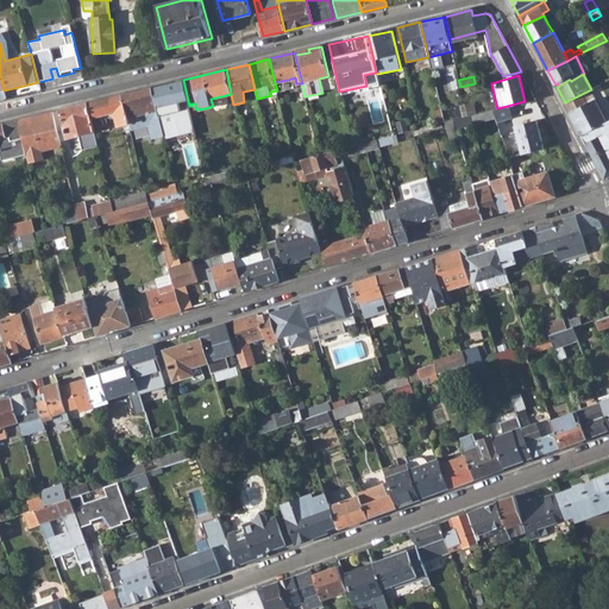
[(183,80),(154,87),(164,133),(165,142),(195,135),(189,106),(183,80)]
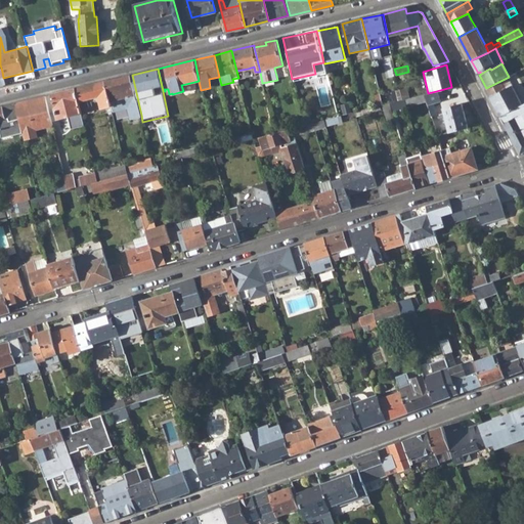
[(249,75),(248,69),(236,71),(238,78),(249,75)]
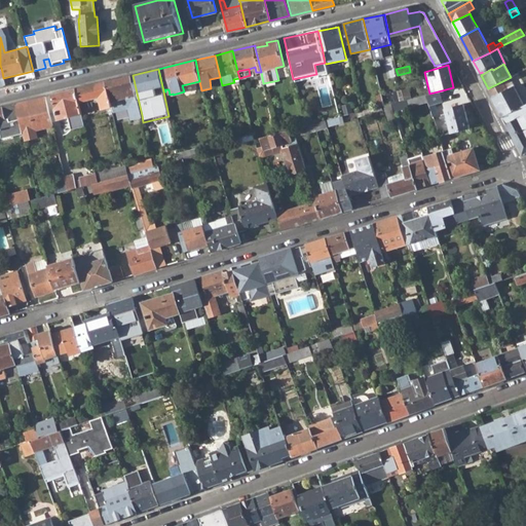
[(105,81),(110,101),(111,105),(112,109),(130,104),(134,116),(142,115),(133,75),(105,81)]
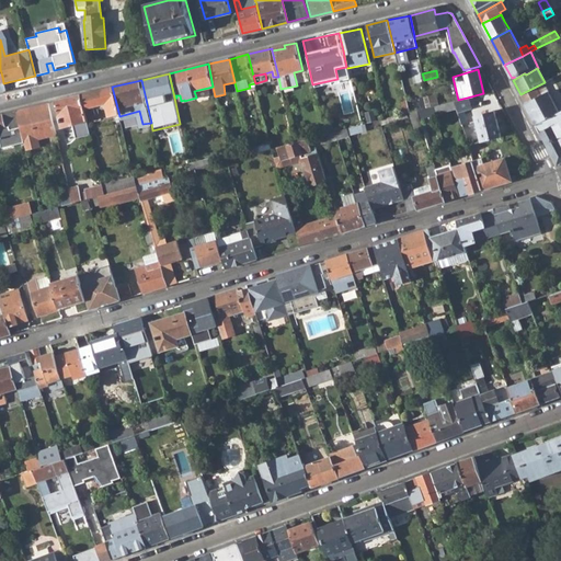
[(112,87),(80,95),(82,107),(86,118),(102,115),(105,127),(122,123),(119,116),(118,112),(117,107),(112,87)]
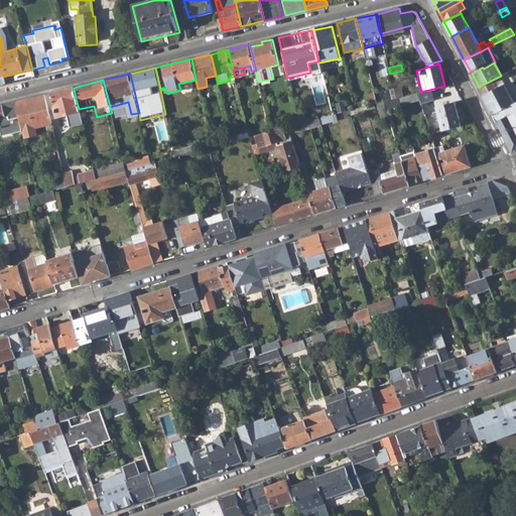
[(498,89),(493,80),(479,87),(493,115),(515,103),(510,93),(502,98),(500,94),(501,93),(499,87),(498,89)]
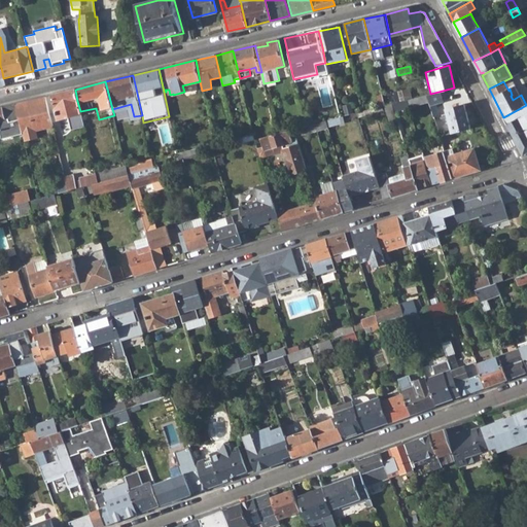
[(51,95),(58,118),(68,115),(71,130),(84,127),(80,111),(77,101),(75,90),(51,95)]
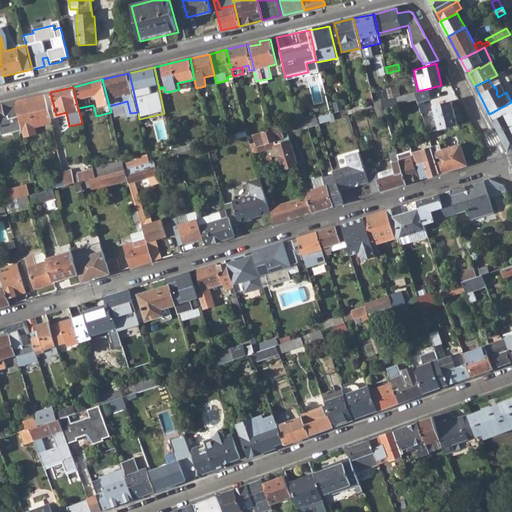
[(430,121),(428,118),(426,108),(423,101),(430,99),(426,89),(418,91),(414,92),(416,99),(424,122),(430,121)]
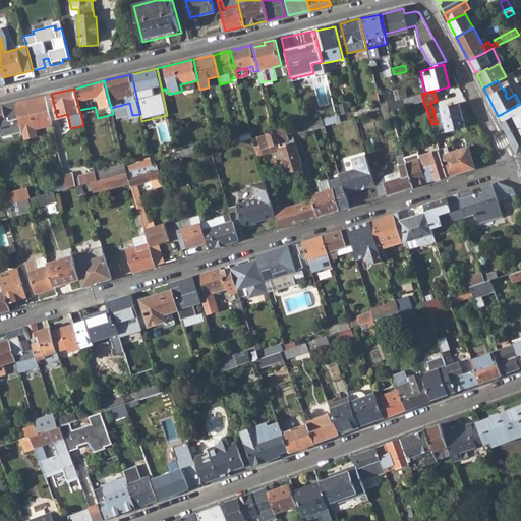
[(404,106),(423,101),(421,94),(402,99),(404,106)]
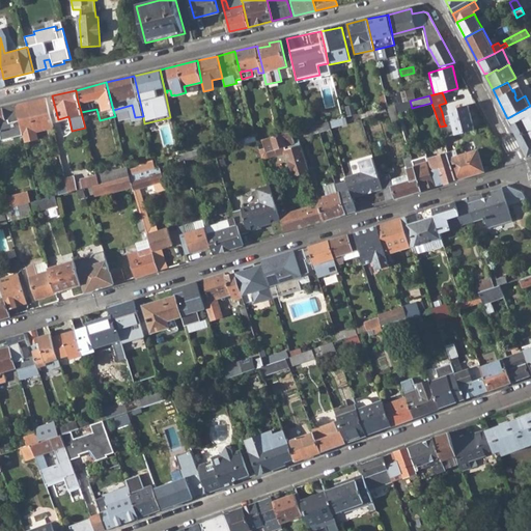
[(20,120),(23,135),(25,142),(38,139),(37,132),(54,128),(47,96),(16,105),(20,120)]
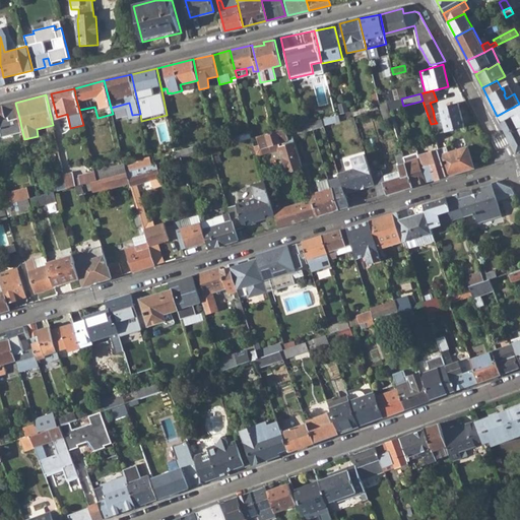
[(440,107),(440,108),(443,117),(447,130),(464,126),(458,102),(440,107)]
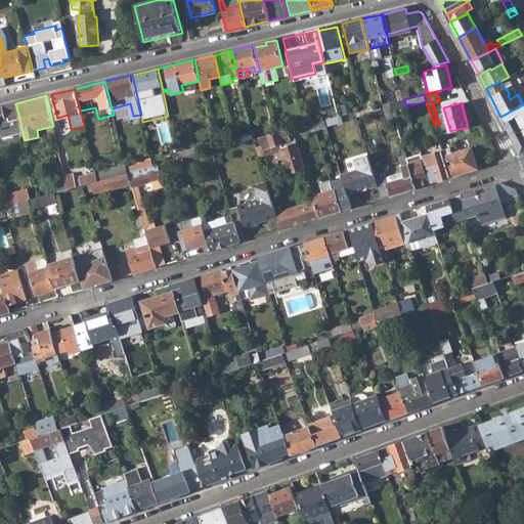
[(15,103),(0,106),(0,130),(0,131),(2,138),(23,133),(19,119),(15,103)]
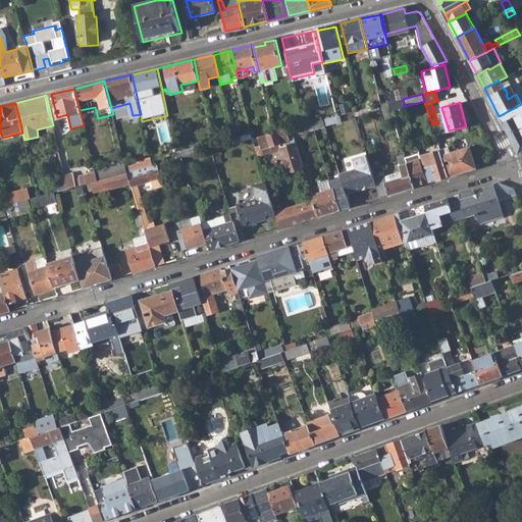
[(519,154),(521,151),(521,103),(521,104),(499,116),(519,154)]
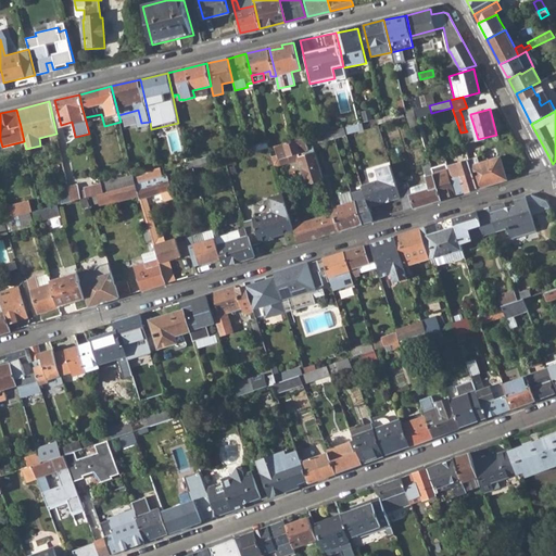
[(465,128),(474,125),(470,115),(463,117),(465,128)]
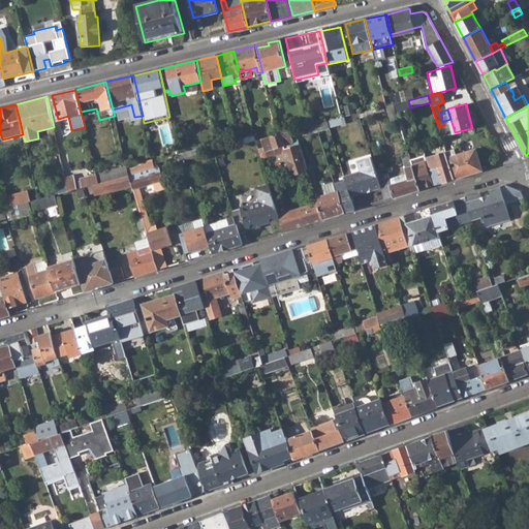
[(290,131),(261,138),(265,148),(258,149),(261,158),(282,152),(283,155),(287,157),(292,175),(308,170),(299,138),(293,141),(290,131)]
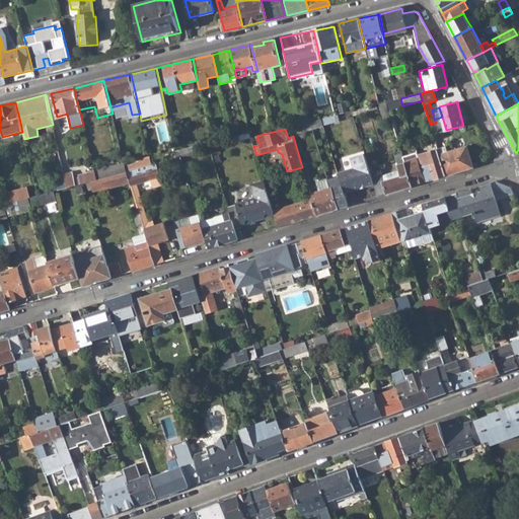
[(466,146),(439,154),(446,175),(473,167),(466,146)]
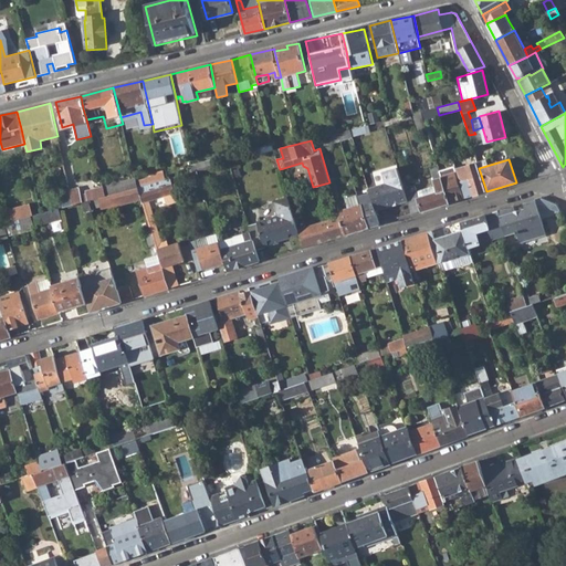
[(191,166),(192,171),(197,170),(207,168),(205,161),(190,164),(191,166)]
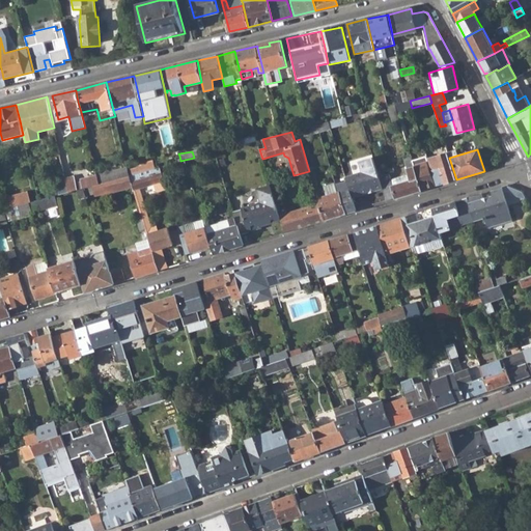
[(429,159),(438,185),(456,179),(449,158),(448,152),(429,159)]
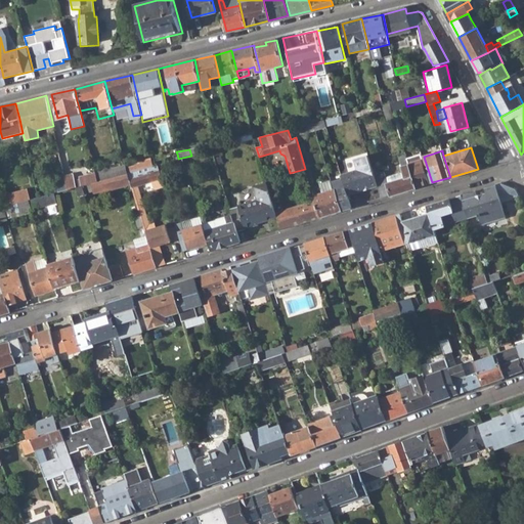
[(151,161),(153,166),(157,165),(178,159),(177,154),(151,161)]
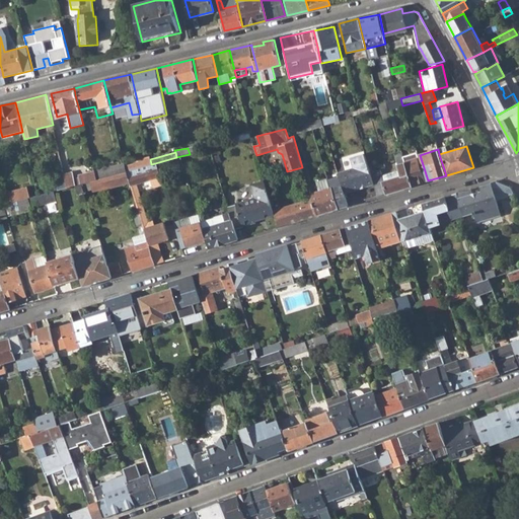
[(418,153),(402,158),(404,163),(411,184),(416,183),(417,184),(426,181),(418,153)]
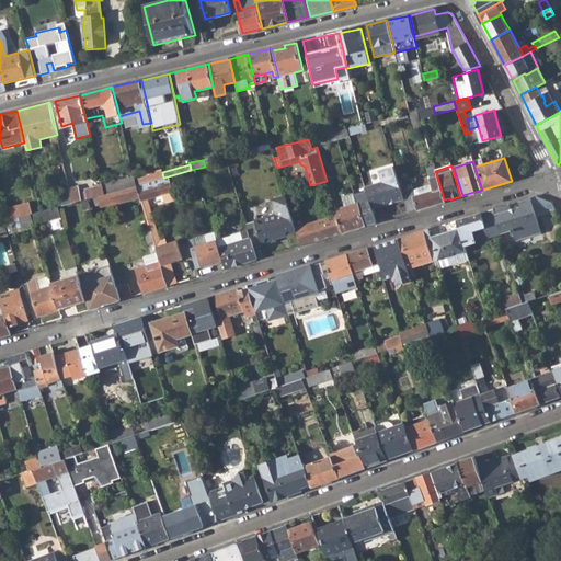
[(368,199),(371,209),(403,199),(401,192),(397,176),(381,182),(378,170),(361,175),(366,191),(368,199)]
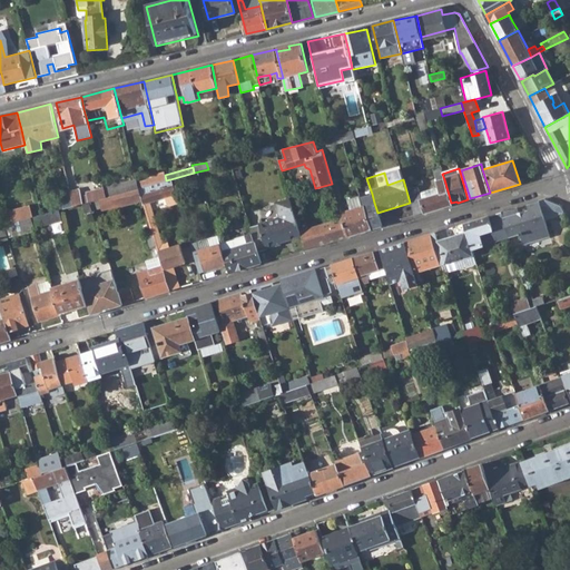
[(118,183),(120,193),(138,187),(136,178),(118,183)]
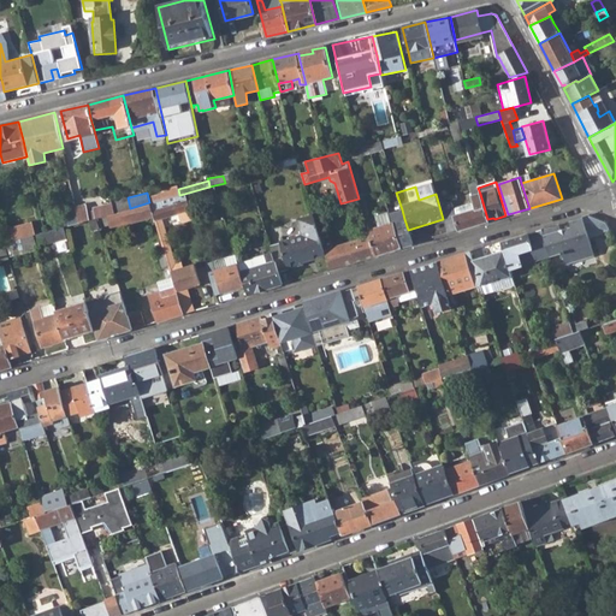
[(188,290),(200,286),(195,272),(194,266),(183,268),(182,264),(175,265),(161,217),(176,213),(178,224),(193,220),(184,194),(179,195),(149,202),(153,215),(163,247),(169,265),(172,276),(175,285),(177,291),(183,314),(194,311),(188,290)]
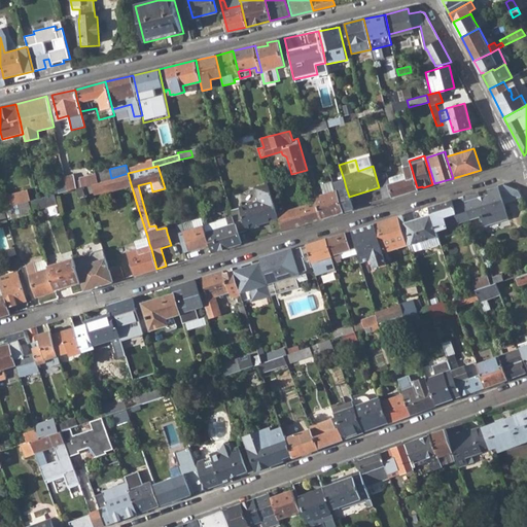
[(379,187),(383,200),(418,188),(417,187),(411,166),(405,168),(408,179),(389,184),(387,179),(383,181),(382,178),(377,180),(379,187)]
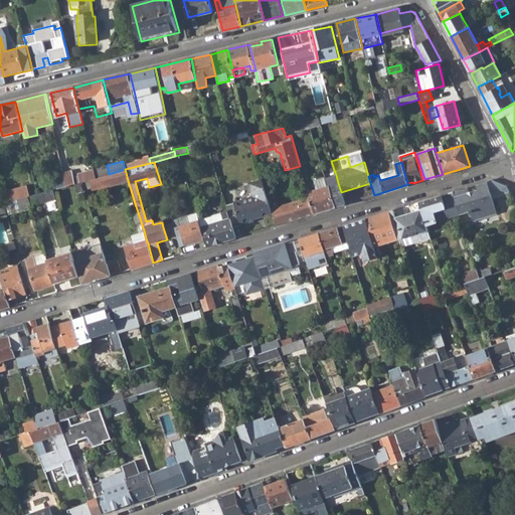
[(63,172),(66,185),(80,181),(89,179),(96,177),(94,169),(79,173),(79,175),(74,176),(72,169),(63,172)]
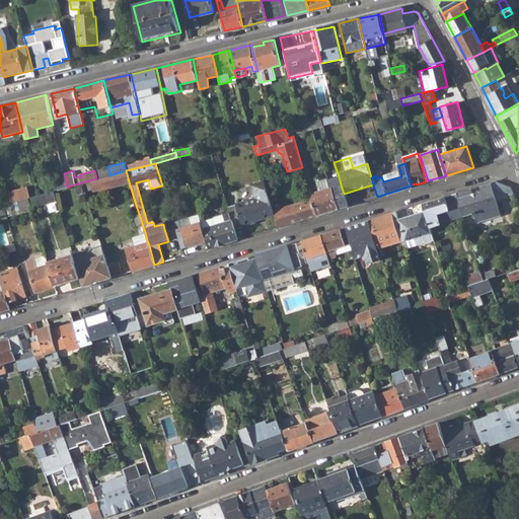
[(112,186),(129,181),(126,170),(109,175),(96,178),(89,180),(91,190),(100,187),(100,189),(106,187),(107,190),(113,189),(112,186)]
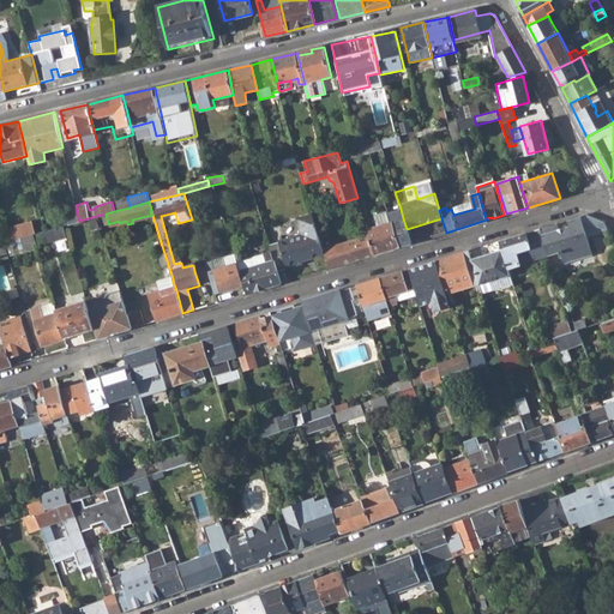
[(66,208),(70,223),(79,221),(76,205),(66,208)]
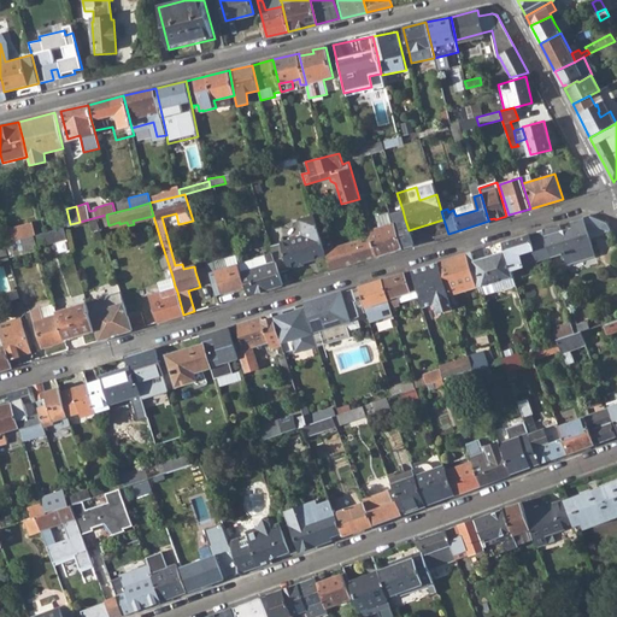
[(403,210),(391,215),(393,223),(400,248),(413,245),(409,230),(405,219),(403,210)]
